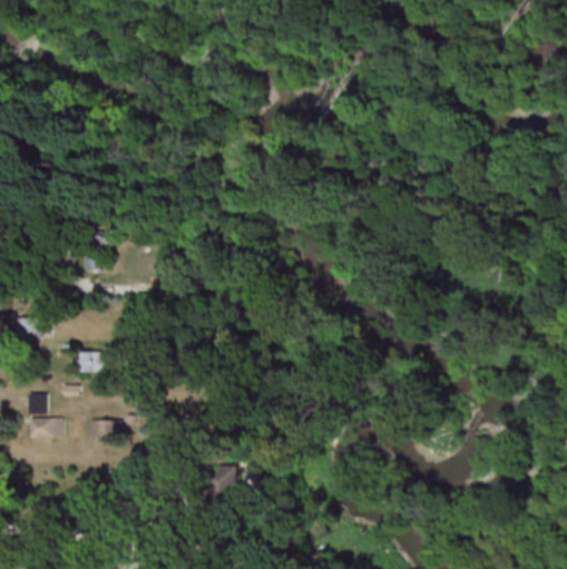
[(85,271),(107,271),(107,239),(85,239),(85,271)]
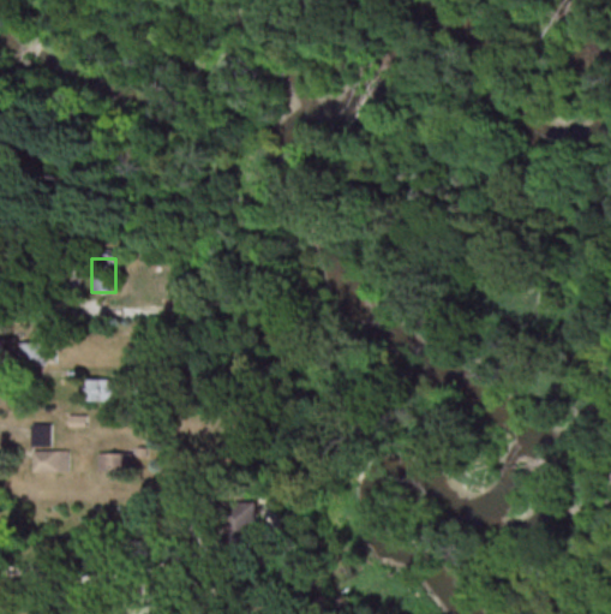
[(18,343),(18,365),(43,365),(43,343),(18,343)]
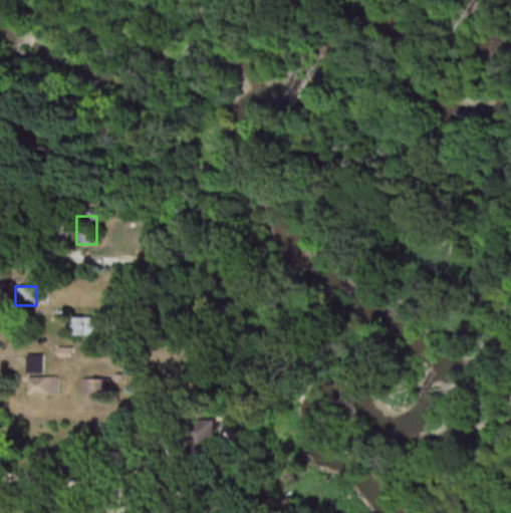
[(94,317),(72,317),(72,335),(94,335),(94,317)]
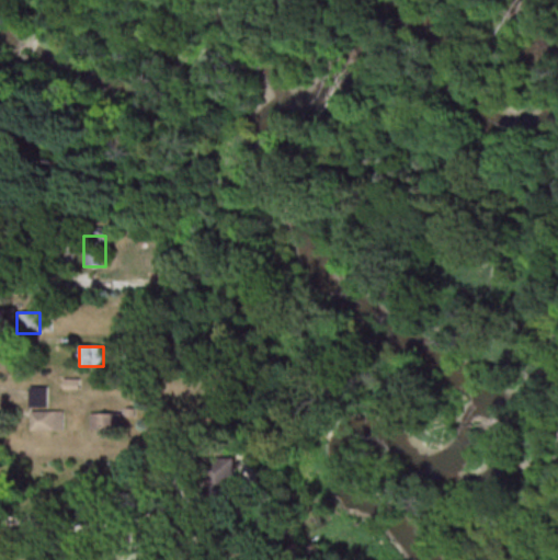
[(45,387),(27,387),(27,407),(45,407),(45,387)]
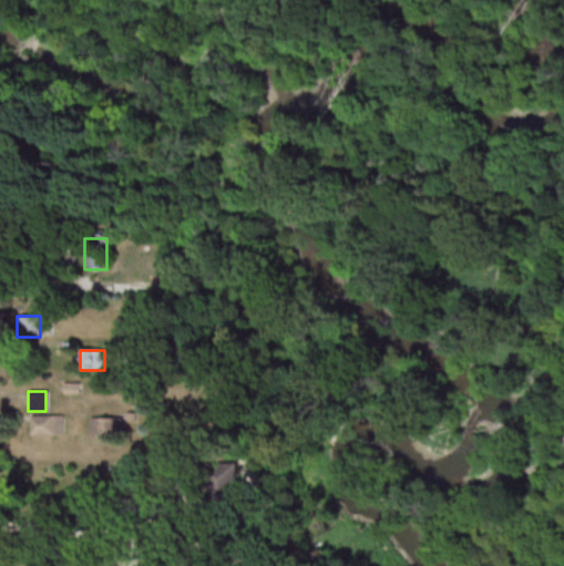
[(61,415),(29,415),(29,435),(61,435),(61,415)]
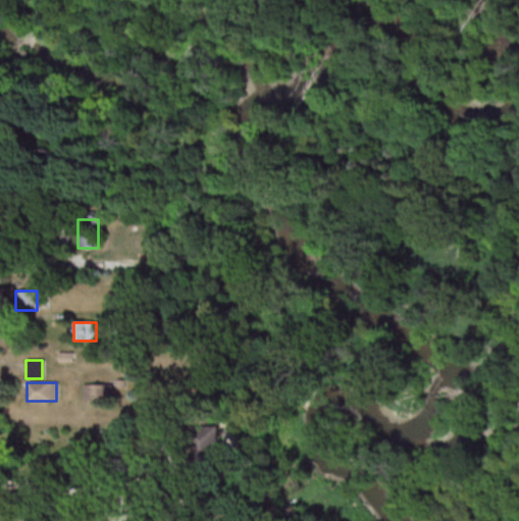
[(109,400),(109,384),(83,384),(83,400),(109,400)]
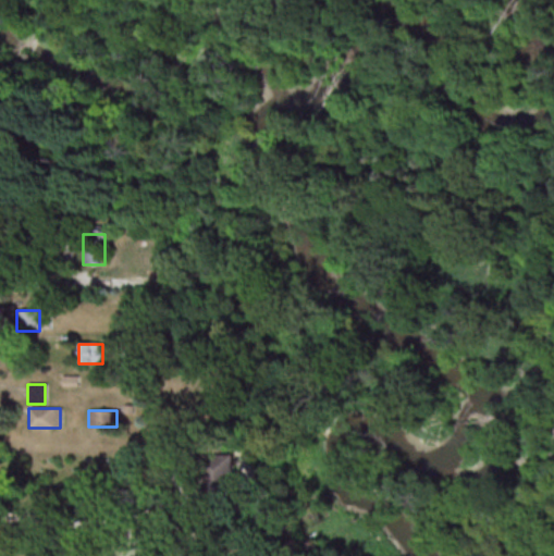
[(210,456),(210,496),(234,496),(234,456),(210,456)]
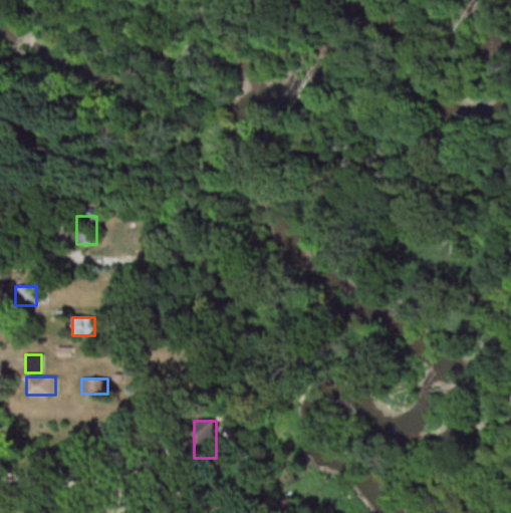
All buildings are outlined.
